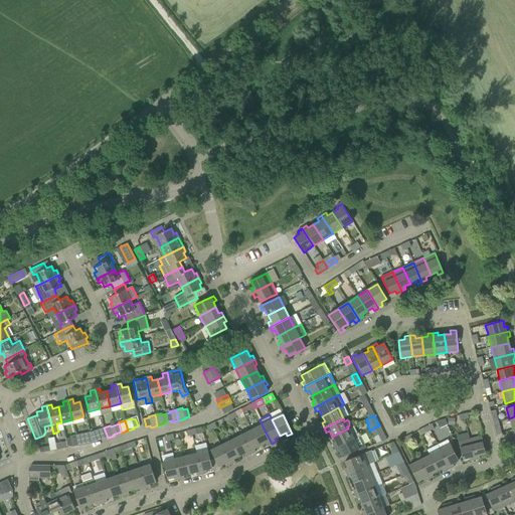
[(272,444),(262,424),(251,430),(260,446),(265,444),(267,446),(272,444)]
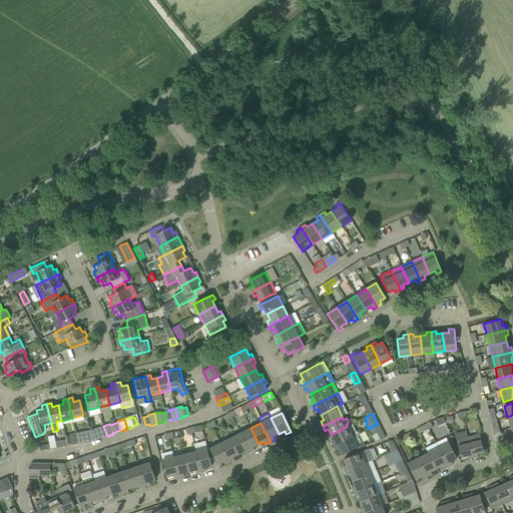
[(381,430),(378,424),(368,429),(372,435),(377,432),(380,440),(385,438),(381,430)]
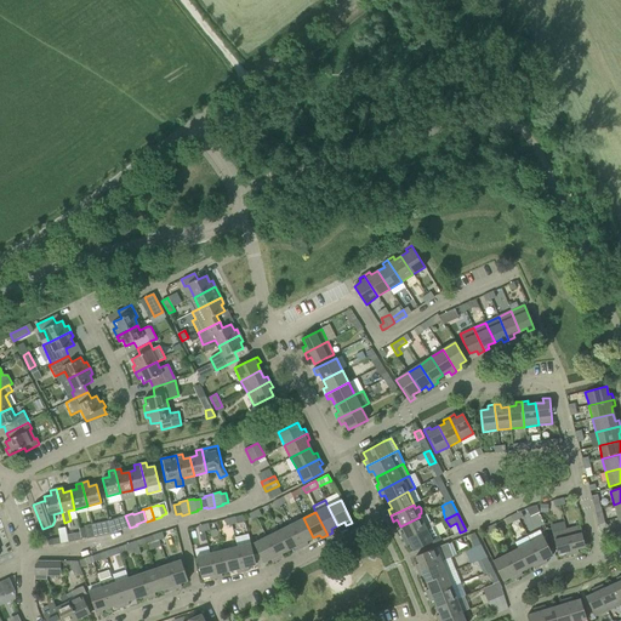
[(130,528),(125,516),(118,518),(118,520),(113,522),(117,530),(121,529),(121,530),(130,528)]
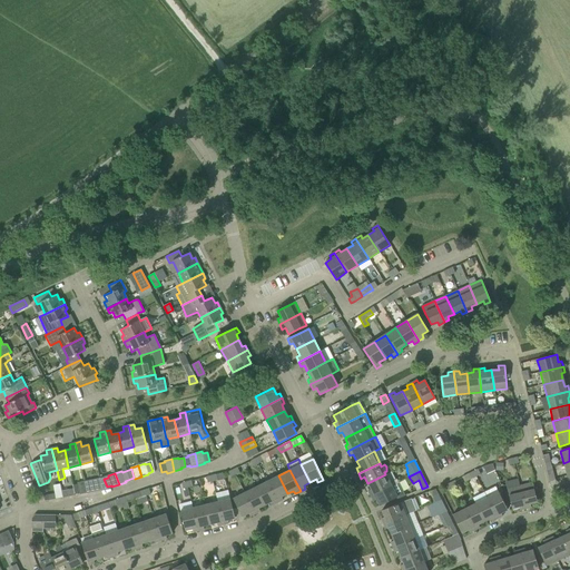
[(391,485),(397,482),(396,479),(390,482),(385,474),(367,483),(371,489),(367,491),(370,495),(391,485)]
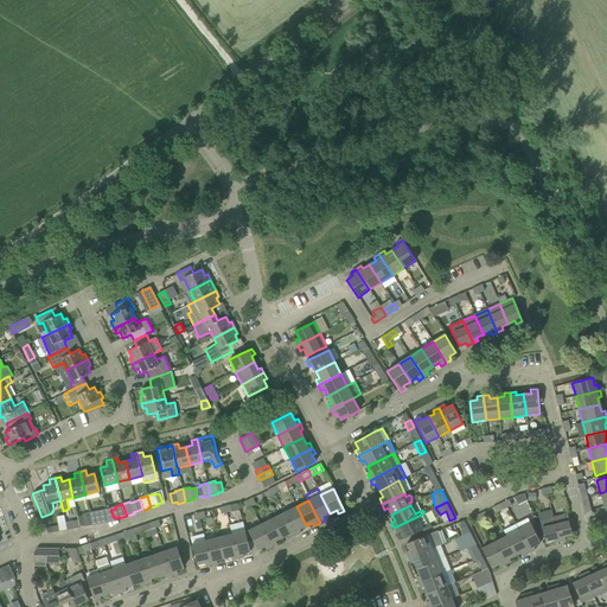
[(306,525),(296,506),(285,512),(295,535),(301,532),(299,529),(306,525)]
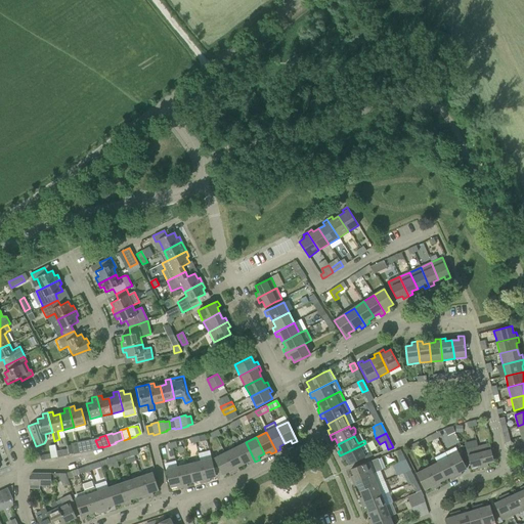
[(94,448),(92,441),(91,439),(85,441),(87,451),(94,450),(94,448)]
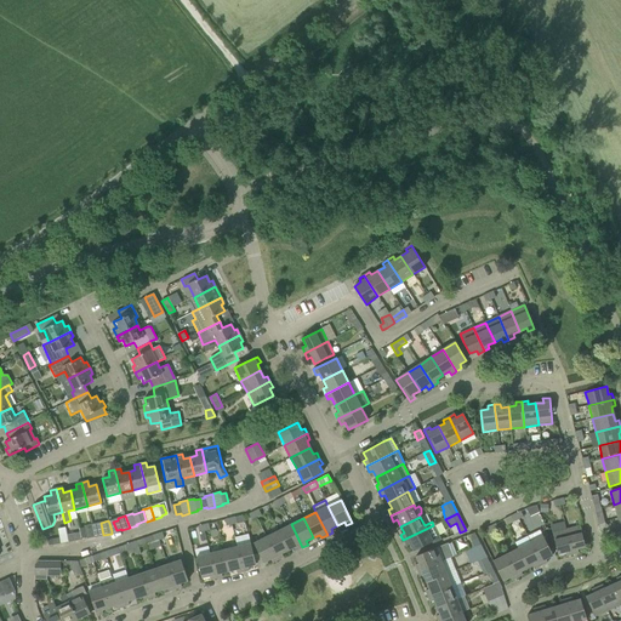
[(302,547),(291,524),(278,531),(289,551),(295,547),(297,551),(302,547)]
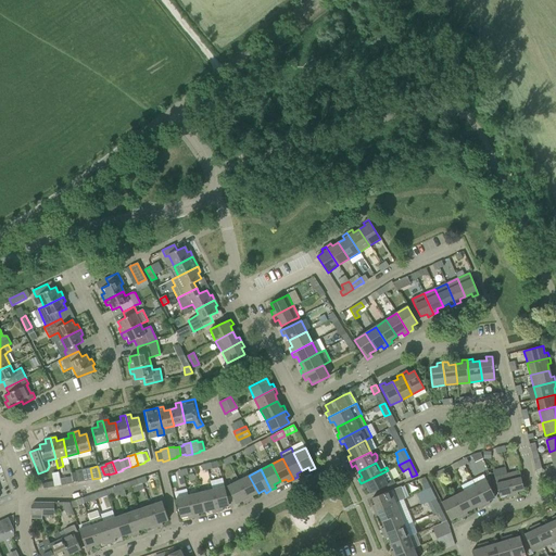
[(395,483),(388,470),(381,474),(361,483),(364,489),(367,488),(370,493),(387,484),(388,487),(395,483)]
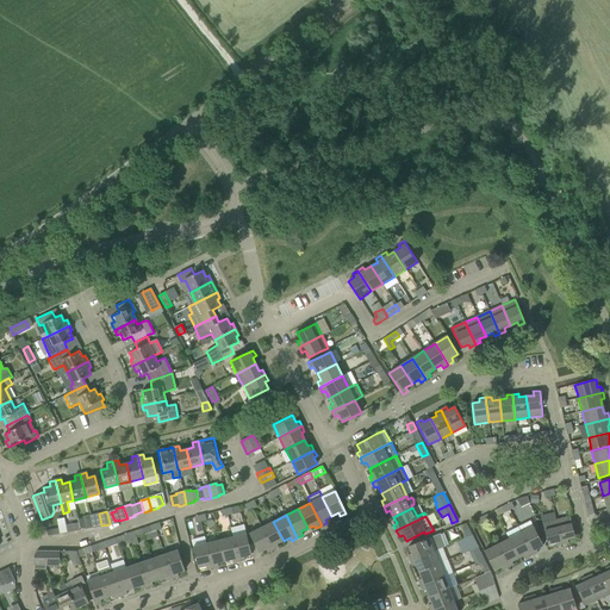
[(570,517),(555,520),(562,545),(568,543),(567,540),(574,537),(570,517)]
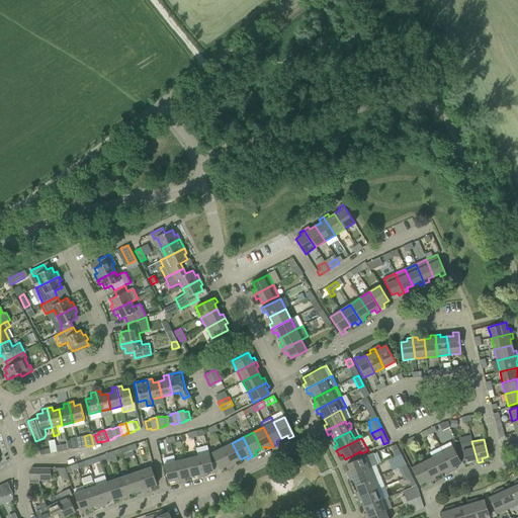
[(478,462),(471,441),(460,444),(464,462),(471,460),(472,463),(478,462)]
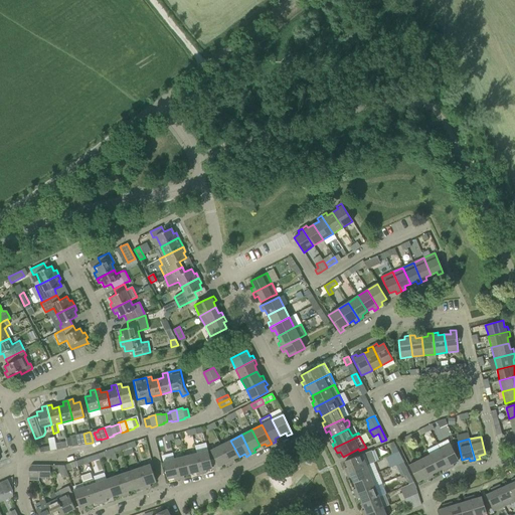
[(239,457),(230,441),(220,446),(230,465),(235,462),(233,459),(239,457)]
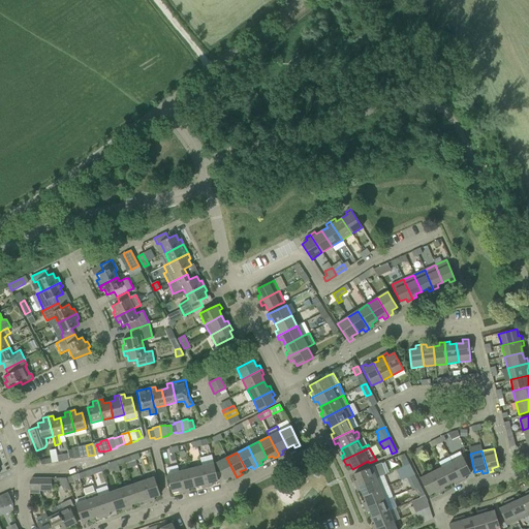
[(460,453),(449,459),(452,462),(461,481),(466,479),(465,476),(470,473),(466,464),(462,457),(460,453)]
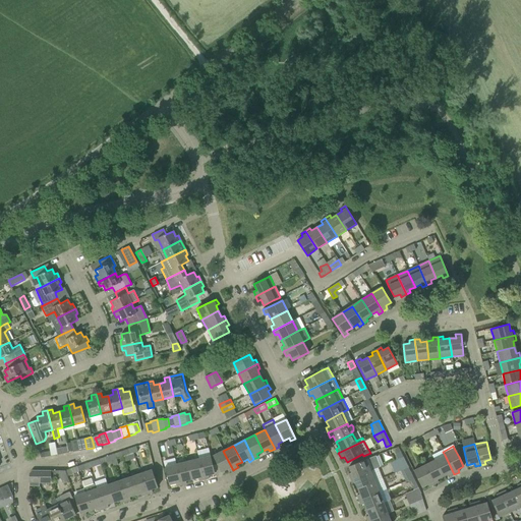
[(67,451),(67,447),(56,449),(57,455),(68,453),(67,451)]
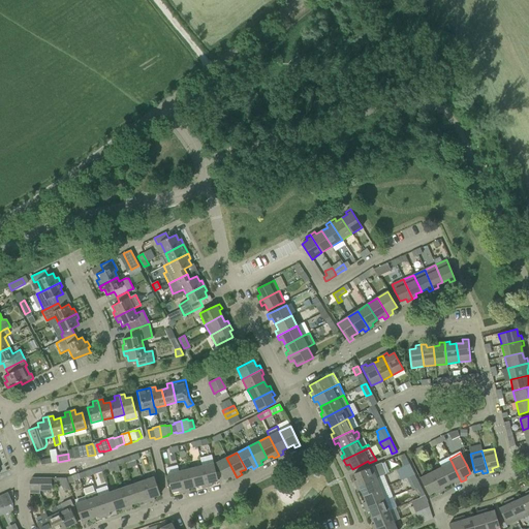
[(135,460),(133,455),(129,457),(122,459),(124,464),(135,460)]
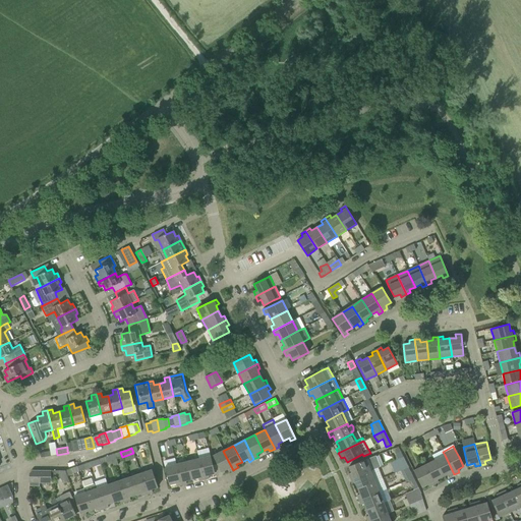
[(208,475),(215,473),(209,449),(196,451),(198,459),(204,479),(209,478),(208,475)]
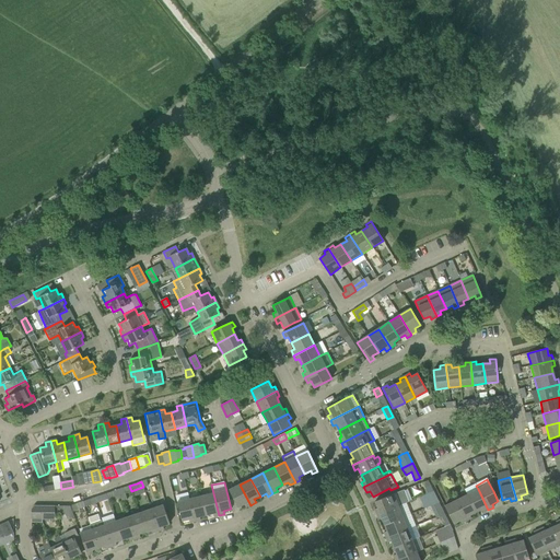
[(251,505),(240,485),(229,490),(232,498),(237,508),(244,504),(245,508),(251,505)]
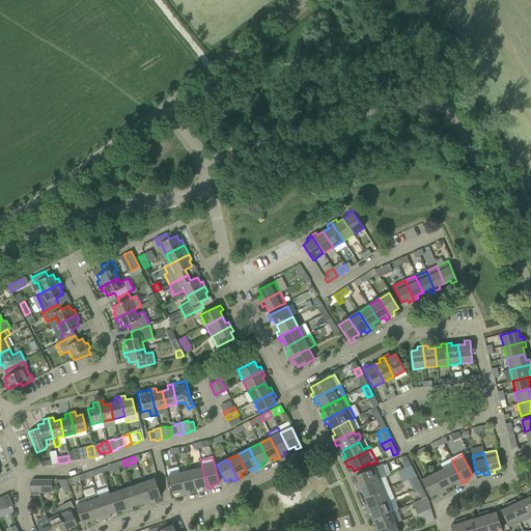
[(124,466),(122,460),(116,463),(112,465),(113,470),(124,466)]
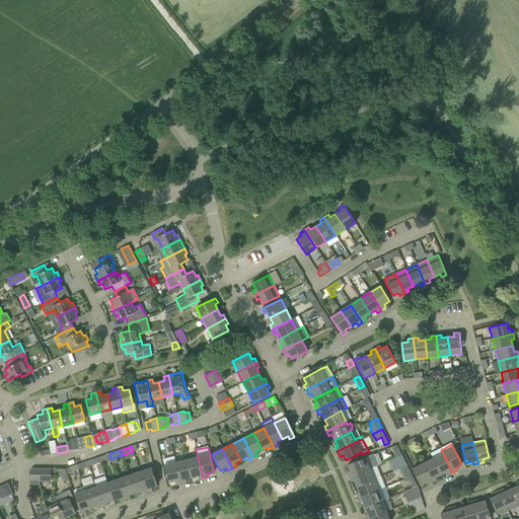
[(452,472),(443,453),(433,458),(441,474),(446,472),(448,474),(452,472)]
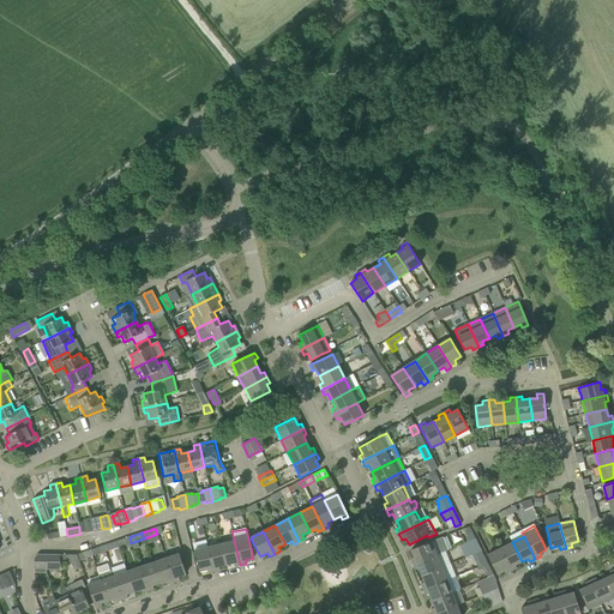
[(131,543),(130,537),(125,539),(116,541),(119,547),(131,543)]
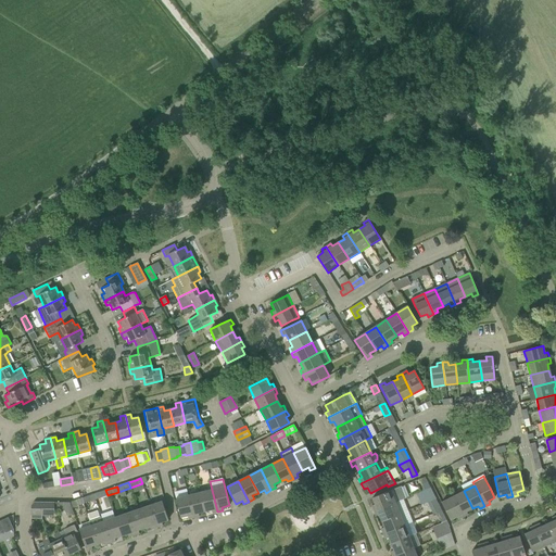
[(405,498),(401,487),(373,497),(375,504),(371,506),(374,510),(394,503),(405,498)]
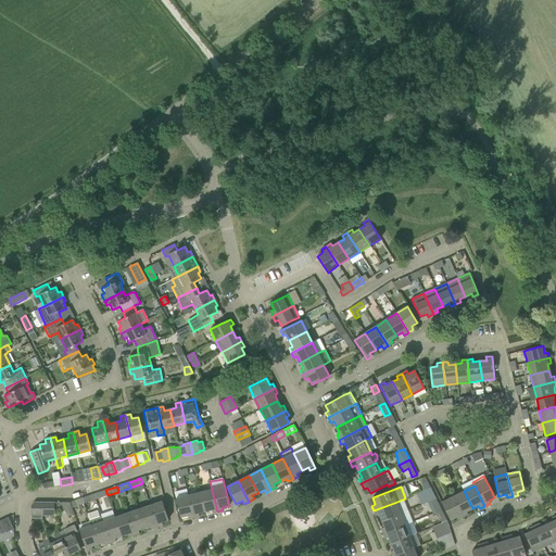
[(186,490),(174,492),(176,498),(180,518),(187,516),(188,519),(193,518),(188,495),(186,490)]
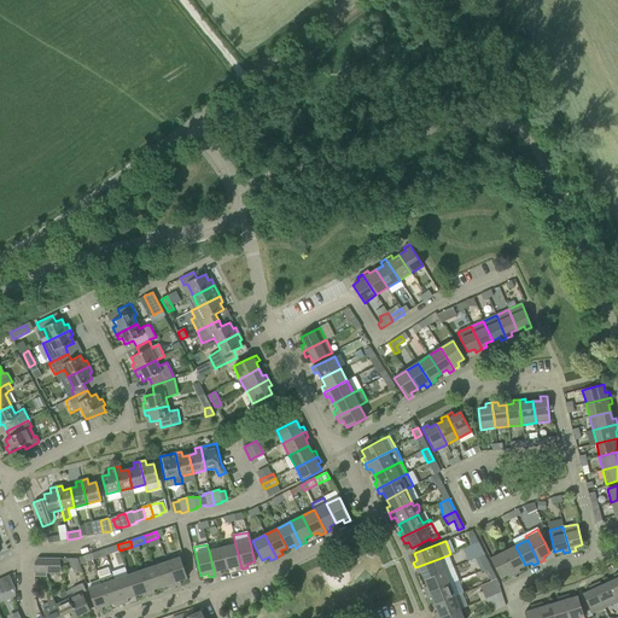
[(242,569),(235,544),(222,548),(227,569),(234,567),(235,571),(242,569)]
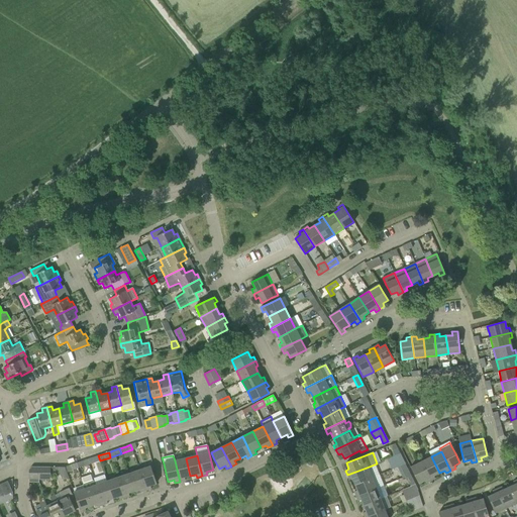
[(439,473),(431,456),(420,461),(430,481),(435,479),(433,476),(439,473)]
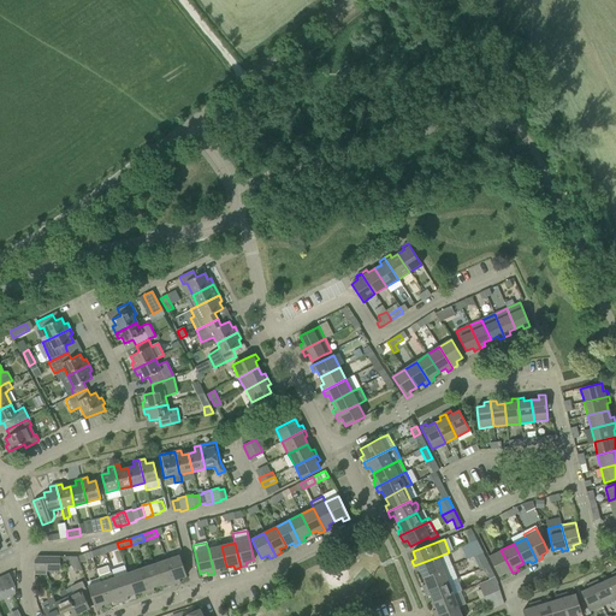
[(226,567),(221,546),(208,549),(214,574),(220,573),(219,569),(226,567)]
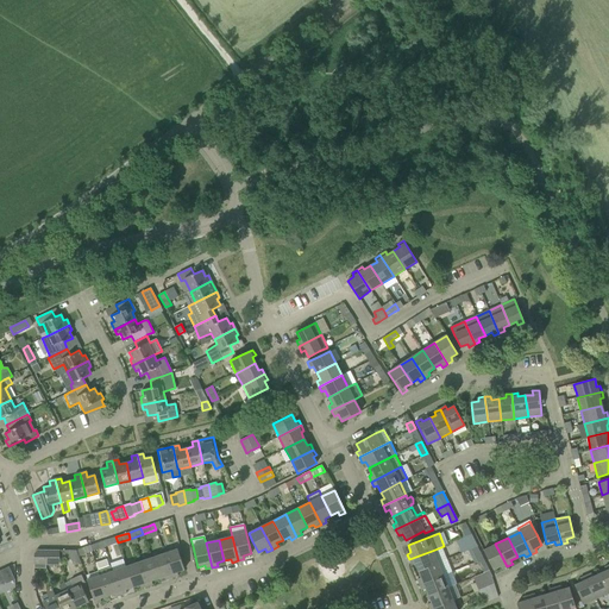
[(507,566),(495,544),(483,551),(493,570),(500,566),(501,570),(507,566)]
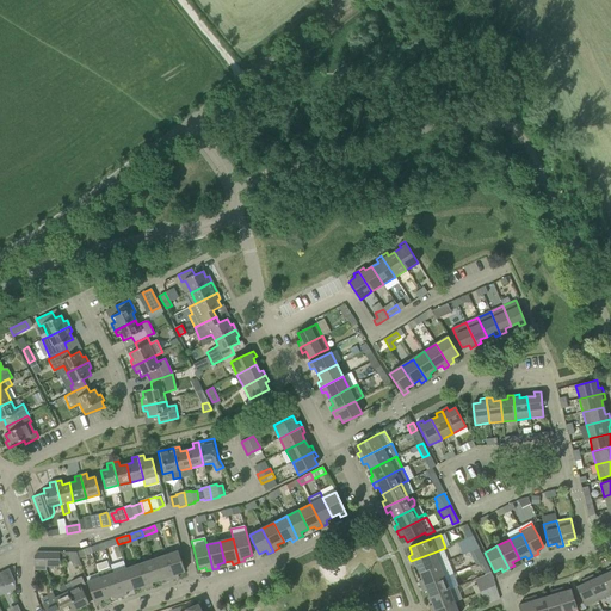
[(45,566),(45,551),(37,551),(35,555),(34,571),(45,571),(45,566)]
